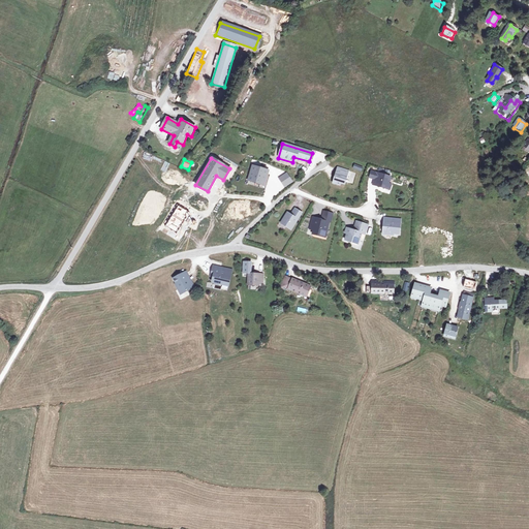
[(259,168),(253,166),(250,177),(254,178),(253,181),(260,183),(261,180),(266,181),(268,170),(262,169),(263,167),(259,166),(259,168)]
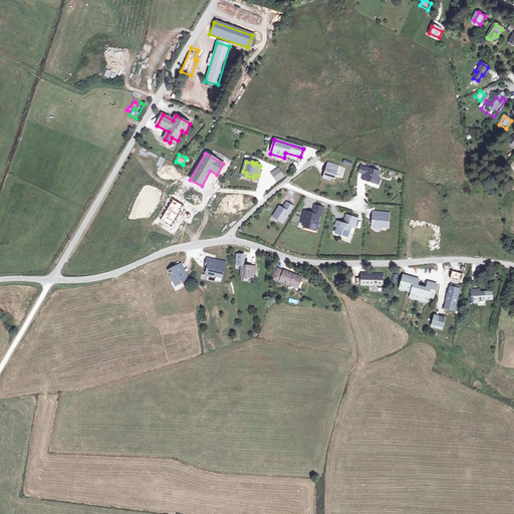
[(339,167),(329,164),(324,180),(331,182),(331,179),(335,181),(339,167)]
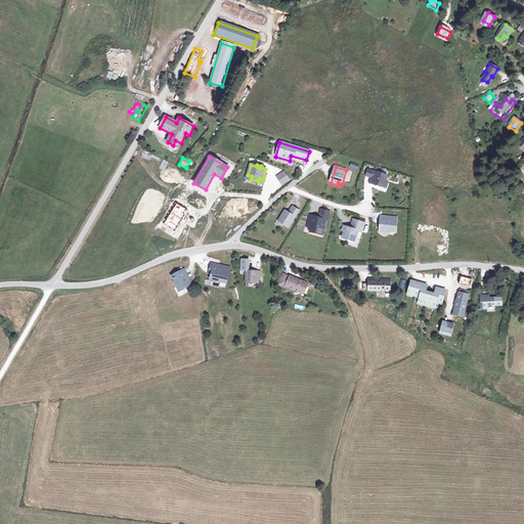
[(374,184),(382,186),(387,188),(388,183),(386,182),(388,176),(373,171),(369,170),(367,176),(372,177),(369,183),(374,184)]
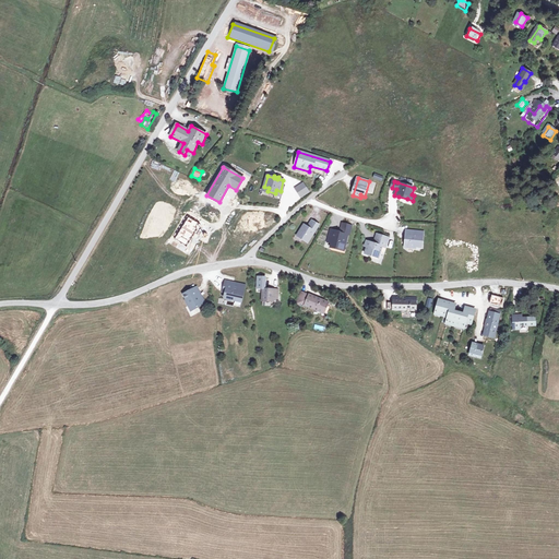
[(301,183),(294,189),(299,198),(307,193),(301,183)]
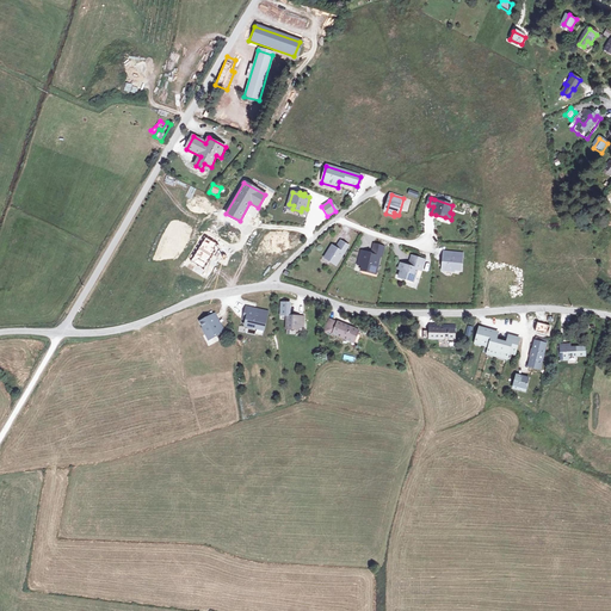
[(347,245),(339,239),(335,247),(331,245),(323,255),(335,264),(347,245)]
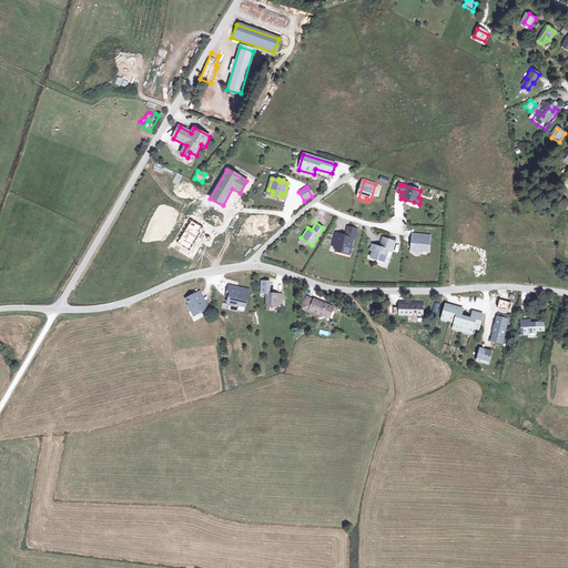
[(356,232),(352,231),(346,230),(345,236),(347,236),(346,240),(344,240),(344,239),(335,236),(332,250),(336,251),(335,254),(345,256),(346,253),(350,254),(353,241),(354,242),(356,233),(356,232)]
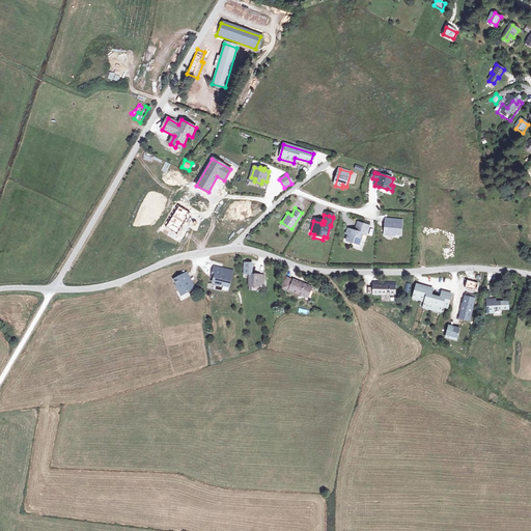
[(402,220),(385,220),(385,224),(387,225),(387,227),(385,227),(385,236),(393,236),(395,235),(399,235),(399,229),(401,230),(402,220)]
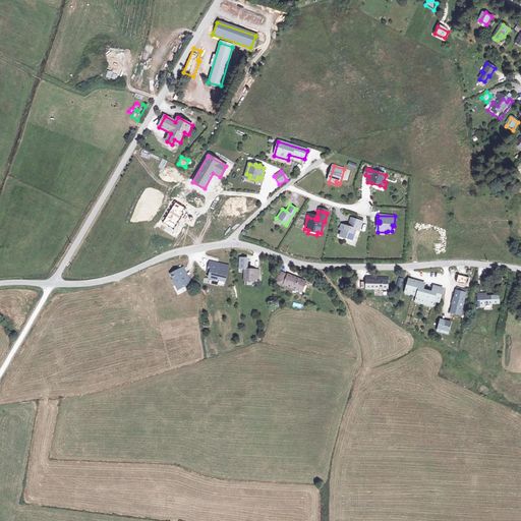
[(362,222),(351,219),(350,223),(349,228),(347,227),(347,226),(343,225),(343,227),(342,226),(341,231),(343,232),(341,238),(347,240),(348,238),(354,240),(357,230),(360,231),(361,226),(362,222)]
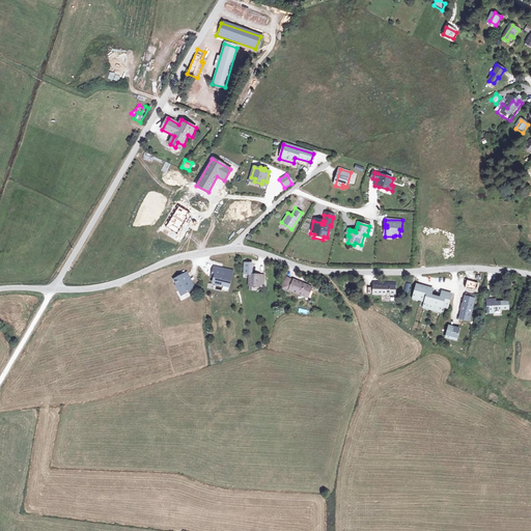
[(249,274),(249,285),(260,285),(260,283),(264,283),(263,273),(250,274),(250,262),(243,262),(244,274),(249,274)]
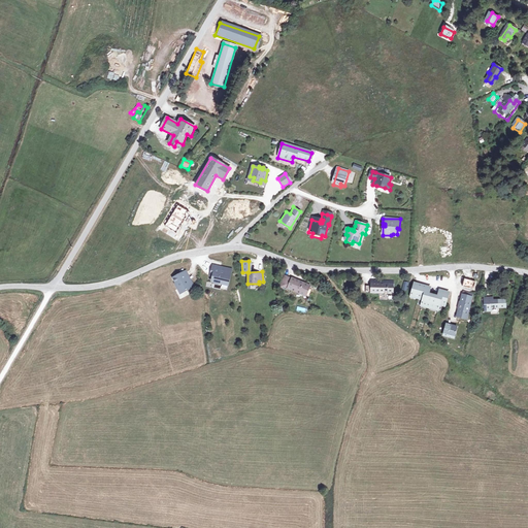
[(229,270),(210,267),(209,275),(212,275),(210,284),(221,285),(222,282),(227,283),(229,270)]
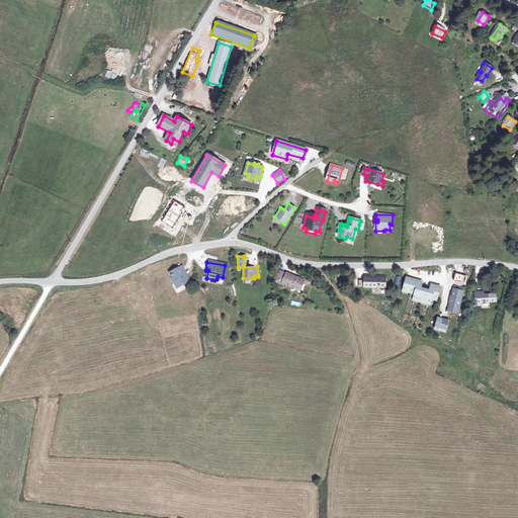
[(190,281),(181,267),(178,268),(169,274),(172,279),(173,278),(179,287),(187,282),(190,281)]
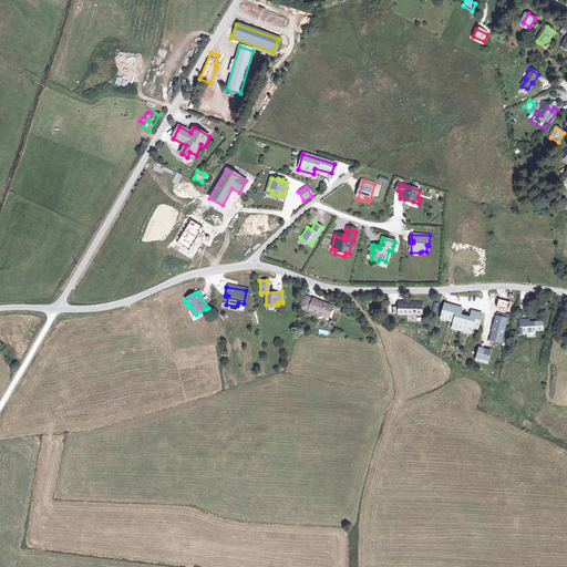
[(302,308),(310,311),(310,310),(330,317),(333,306),(307,296),(302,308)]
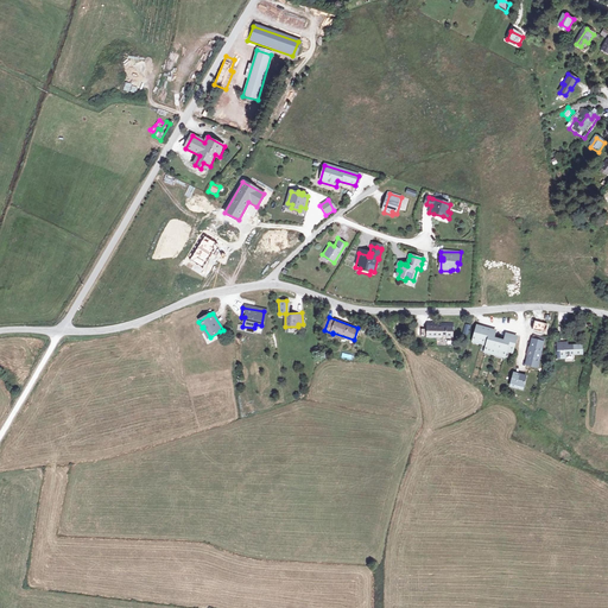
[(426,323),(426,339),(451,339),(451,323),(426,323)]
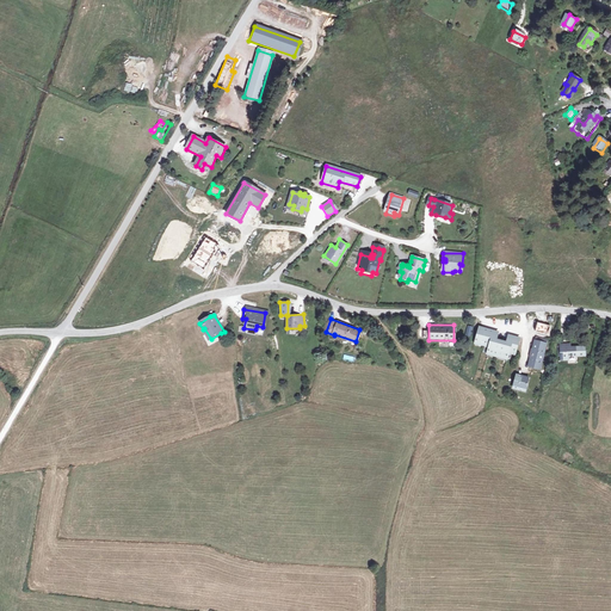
[(479,329),(475,345),(489,347),(488,353),(508,358),(510,351),(514,352),(518,339),(507,337),(506,344),(494,340),(497,333),(479,329)]
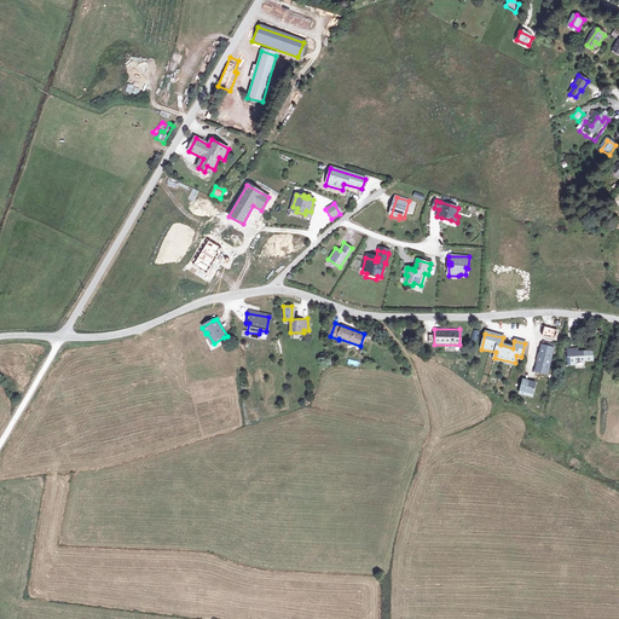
[(553,350),(542,347),(539,356),(537,362),(538,362),(536,371),(547,374),(553,350)]
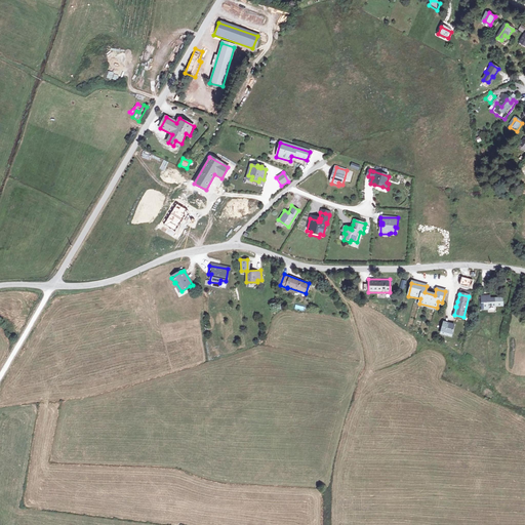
[(481,296),(481,310),(488,310),(488,307),(502,307),(502,299),(488,299),(488,296),(481,296)]
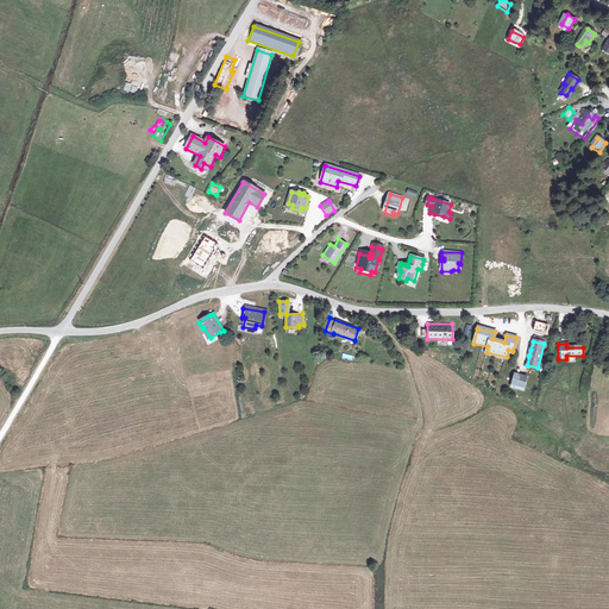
[(514,375),(510,388),(523,390),(527,377),(514,375)]
